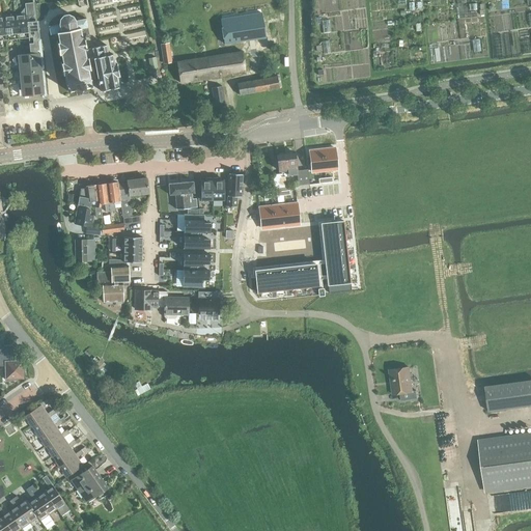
[(28,36),(26,16),(26,12),(15,14),(17,38),(28,37),(28,36)]
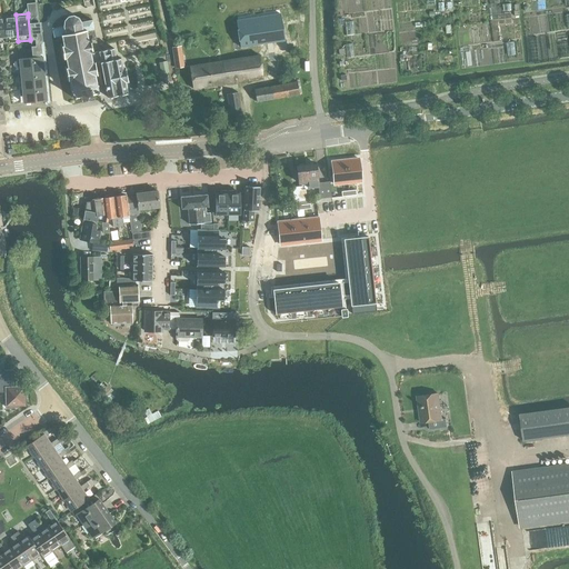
[(280,13),(236,21),(239,48),(283,40),(280,13)]
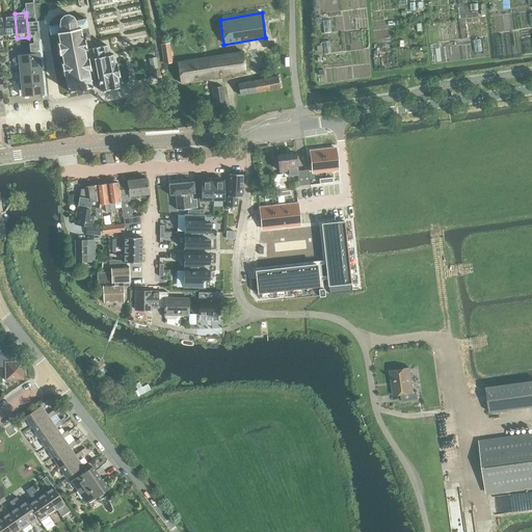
[(15,14),(3,15),(6,40),(17,38),(15,14)]
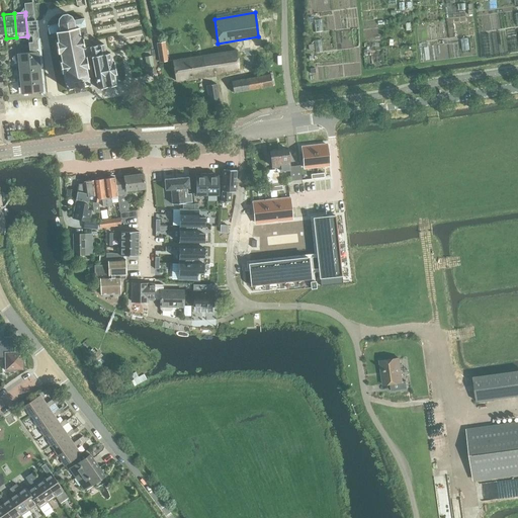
[(83,49),(84,48),(82,36),(81,36),(79,28),(86,26),(84,17),(74,19),(71,15),(67,13),(62,14),(58,18),(58,23),(48,25),(49,33),(56,32),(58,40),(56,41),(58,54),(60,54),(61,61),(59,61),(62,73),(64,74),(67,87),(66,87),(67,89),(69,89),(69,88),(74,87),(74,89),(76,89),(77,93),(82,92),(81,88),(83,88),(83,85),(88,84),(88,85),(91,85),(89,77),(94,77),(92,66),(88,66),(86,56),(84,57),(83,49)]
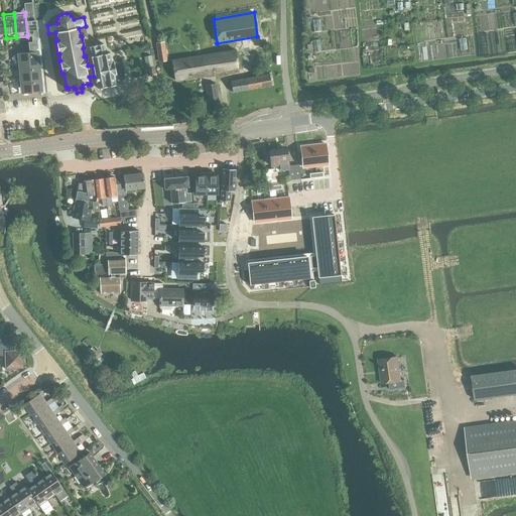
[(36,19),(33,20),(33,15),(25,15),(27,35),(31,35),(32,41),(28,41),(29,48),(38,47),(36,37),(38,37),(36,19)]
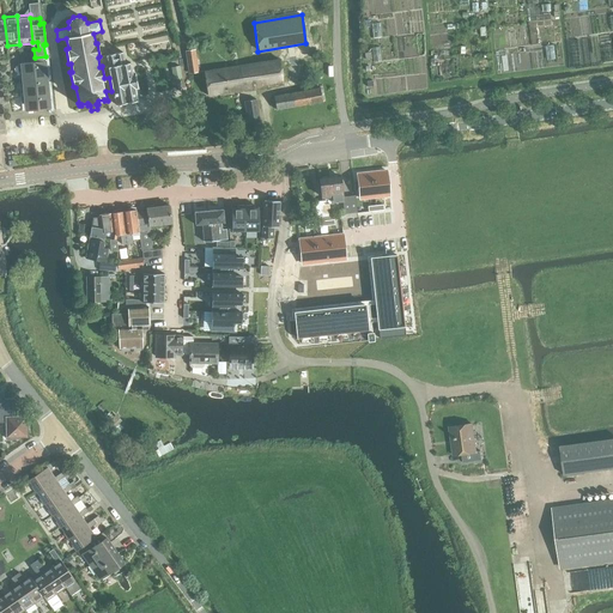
[(190,73),(198,72),(194,50),(187,52),(190,73)]
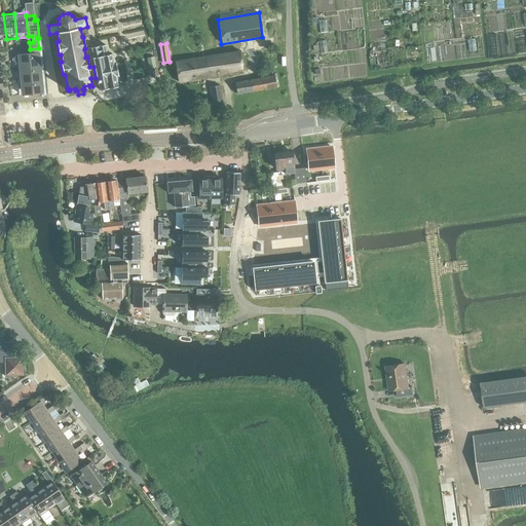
[(95,67),(94,67),(96,78),(99,89),(118,86),(116,76),(118,75),(115,63),(114,63),(112,52),(107,53),(106,44),(90,46),(92,57),(95,67)]
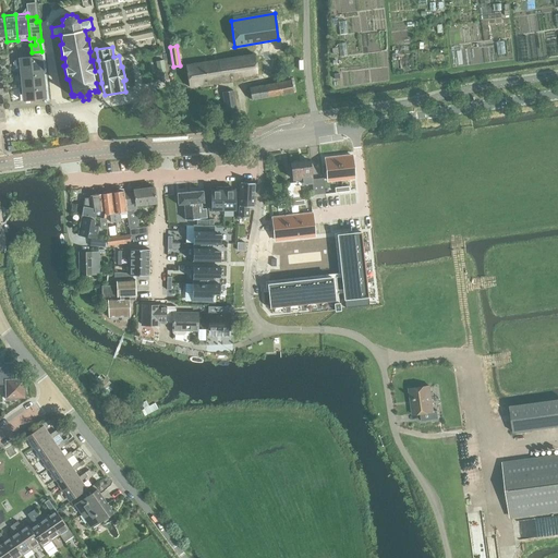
[(258,76),(254,53),(185,64),(190,87),(258,76)]
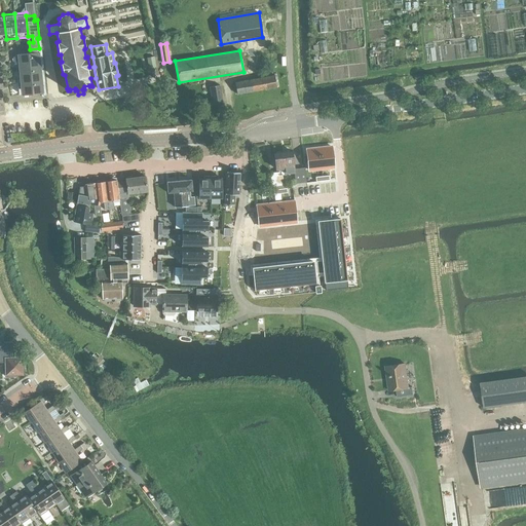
[(39,51),(17,54),(19,68),(40,66),(39,51)]
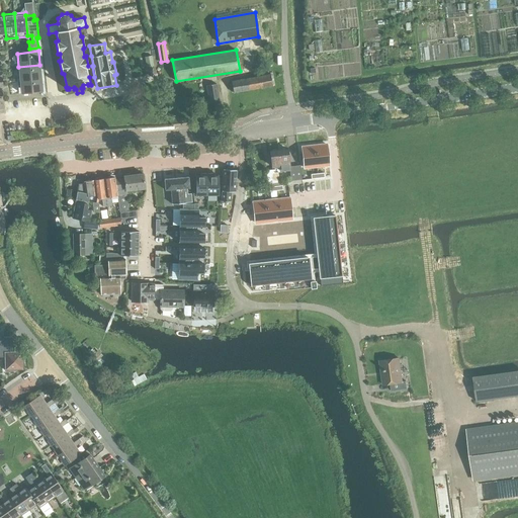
[(147,69),(154,67),(152,56),(145,57),(147,69)]
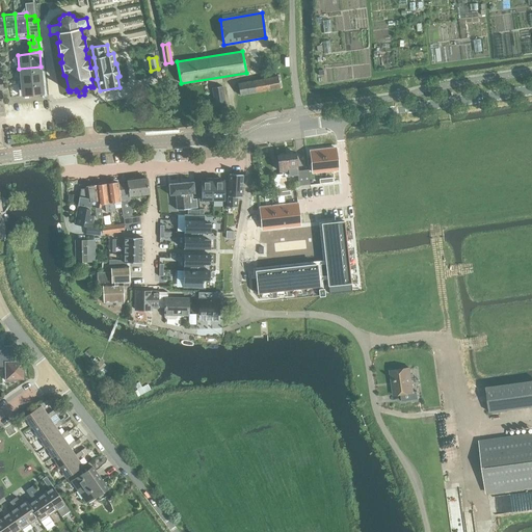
[(19,69),(20,82),(43,80),(41,67),(19,69)]
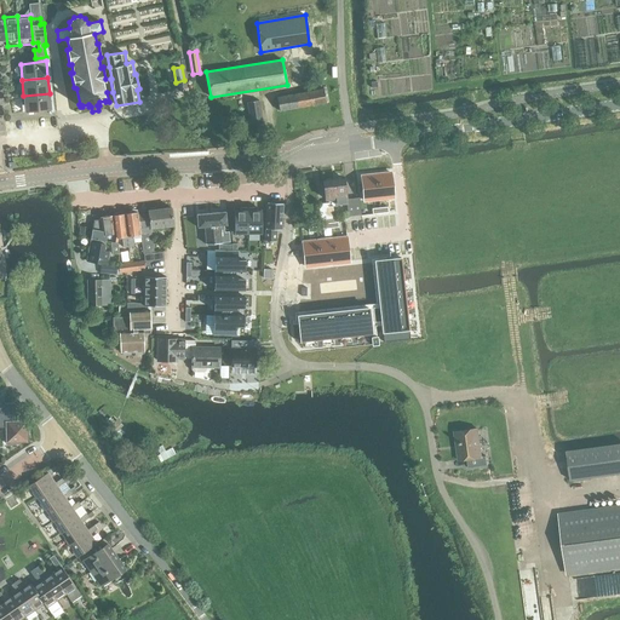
[(326,103),(322,87),(277,97),(280,112),(326,103)]
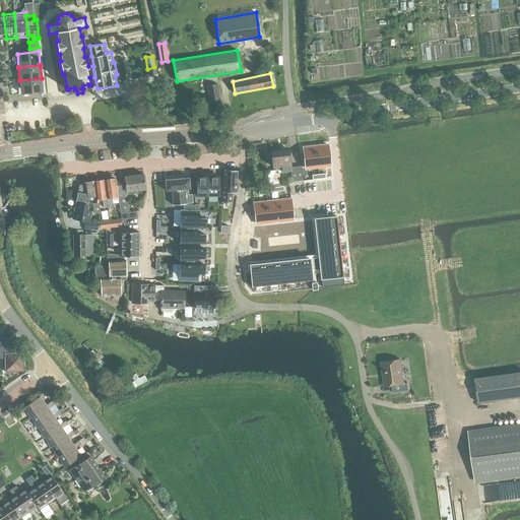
[(43,91),(42,78),(19,80),(21,94),(43,91)]
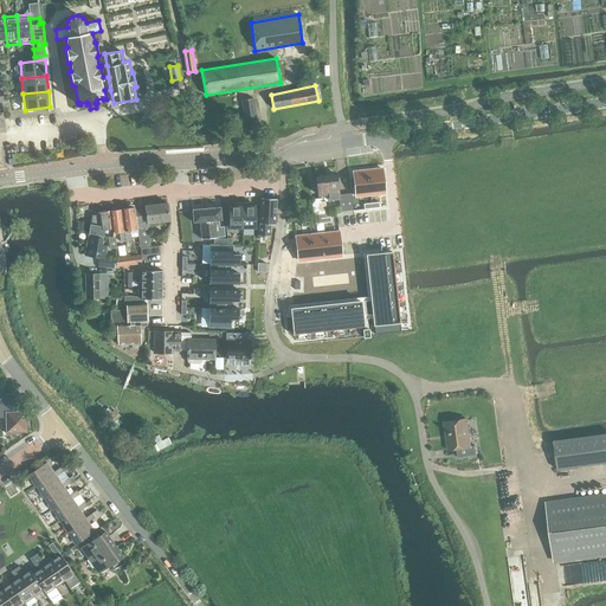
[(257,117),(253,98),(242,100),(244,118),(257,117)]
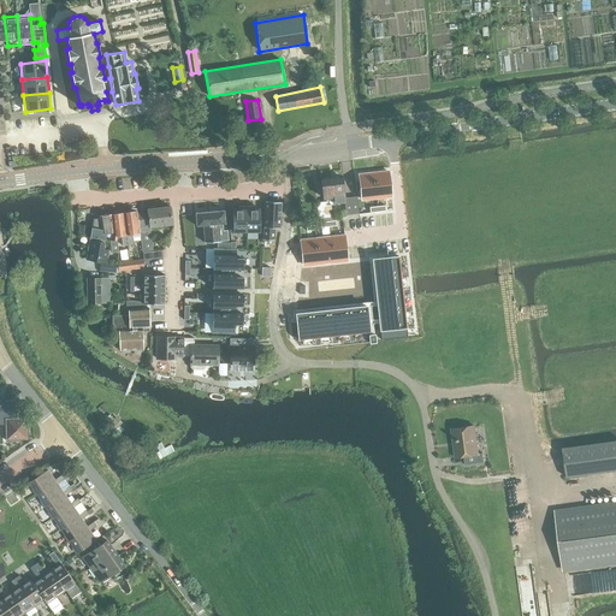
[(391,196),(389,172),(374,173),(377,197),(391,196)]
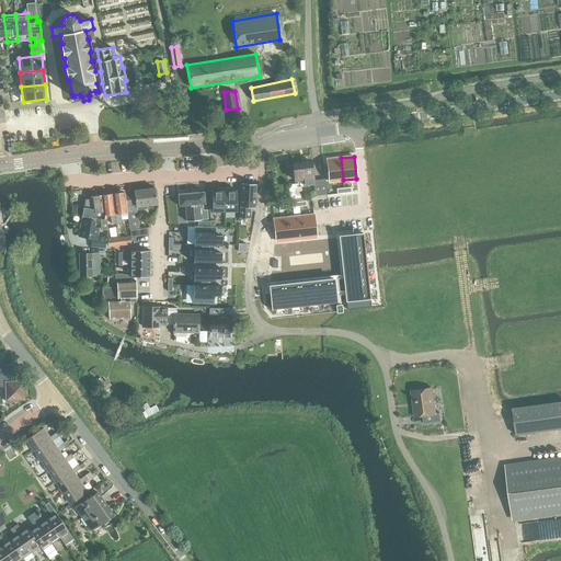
[(343,180),(341,158),(327,159),(329,182),(343,180)]
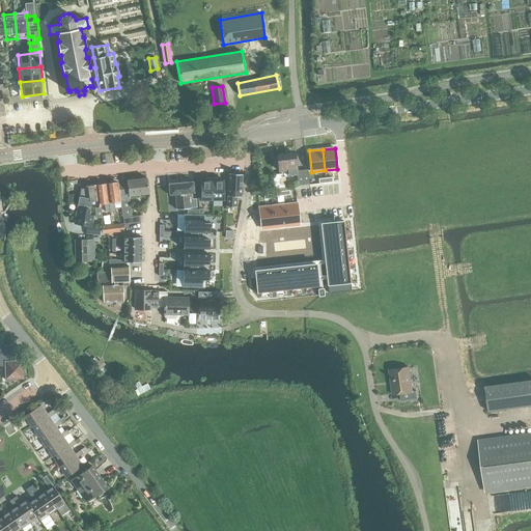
[(309,187),(308,184),(311,184),(309,168),(297,170),(295,151),(276,155),(278,171),(285,170),(286,175),(297,174),(298,185),(286,187),(284,176),(281,176),(281,173),(273,174),(275,191),(286,190),(309,187)]
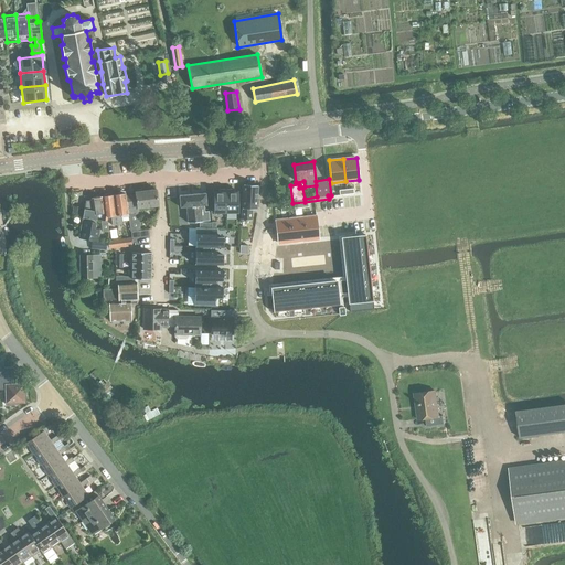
[(257,185),(254,184),(253,183),(247,182),(246,184),(243,184),(243,195),(242,205),(241,220),(251,220),(251,209),(256,210),(257,185)]
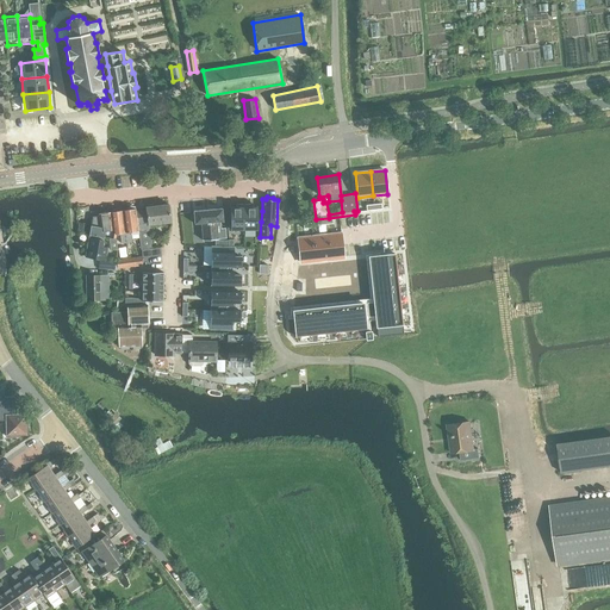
[(132,242),(131,235),(138,234),(136,210),(135,209),(134,206),(130,204),(126,207),(126,210),(122,210),(126,242),(132,242)]
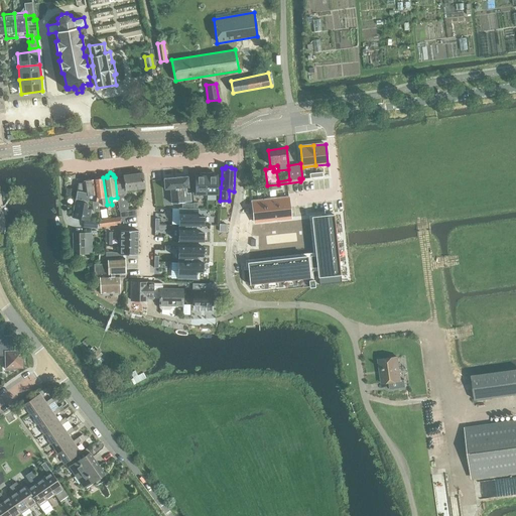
[(144,187),(142,172),(130,174),(129,172),(125,173),(124,174),(123,175),(123,176),(115,177),(117,198),(119,211),(128,210),(126,194),(125,190),(144,187)]
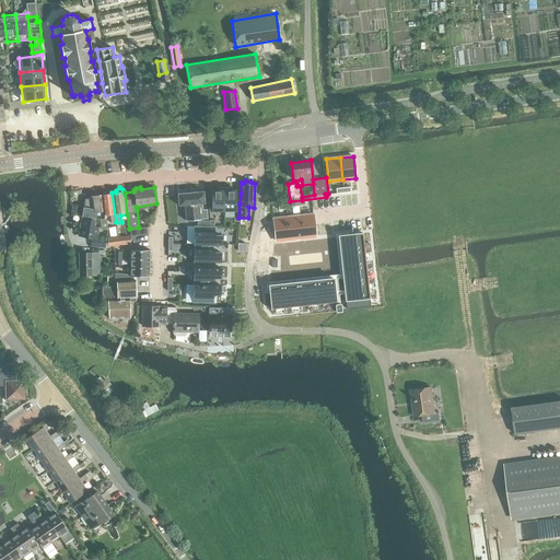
[(212,211),(224,211),(223,189),(223,187),(218,187),(218,189),(212,189),(212,211)]
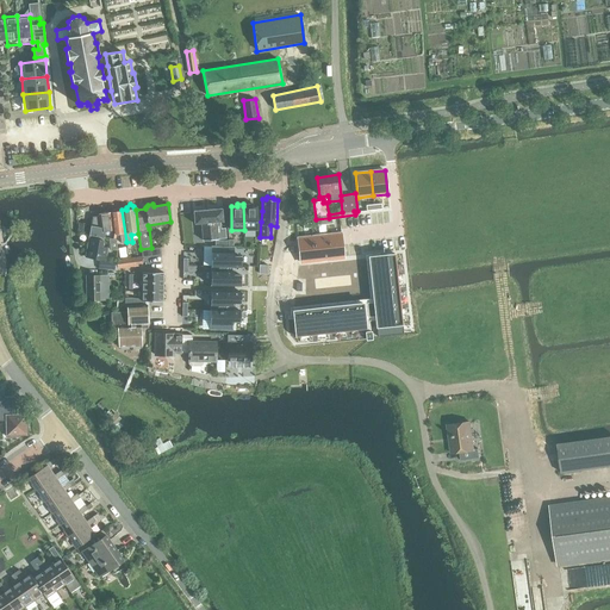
[(244,206),(243,206),(244,230),(257,230),(256,222),(261,222),(262,211),(256,211),(256,206),(250,206),(250,204),(244,204),(244,206)]
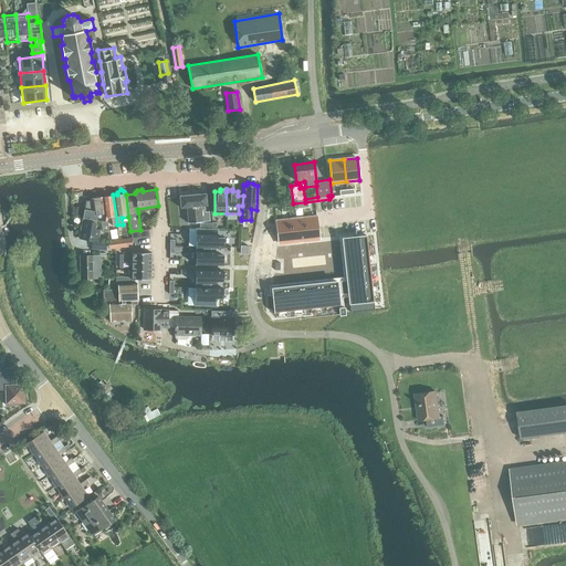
[(203,206),(207,206),(206,192),(179,195),(180,207),(186,207),(187,222),(202,221),(210,221),(209,211),(205,212),(203,206)]
